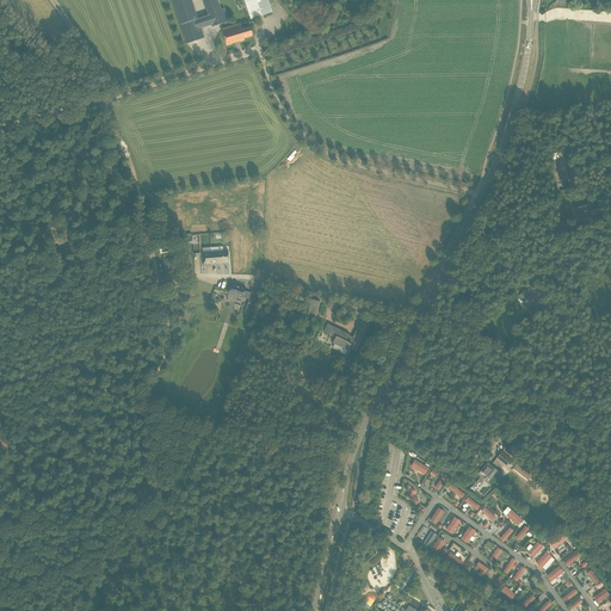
[(204,38),(191,0),(171,0),(186,44),(204,38)]
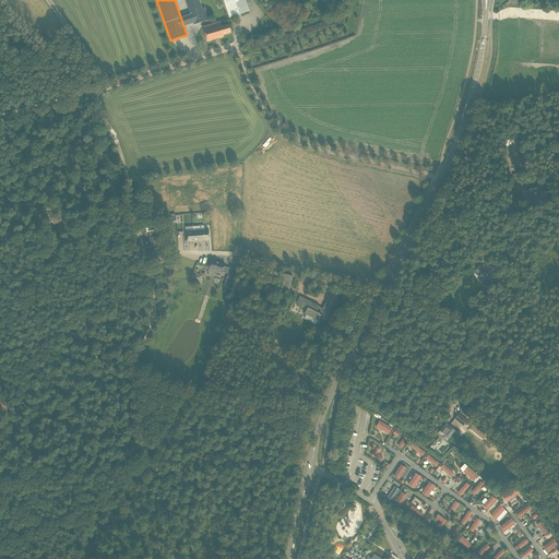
[(185,0),(193,25),(209,20),(204,8),(202,9),(199,0),(185,0)]
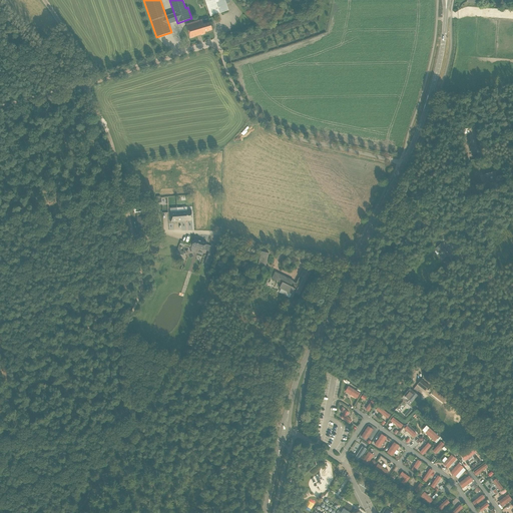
[(204,0),(210,16),(214,15),(213,13),(227,9),(224,0),(204,0)]
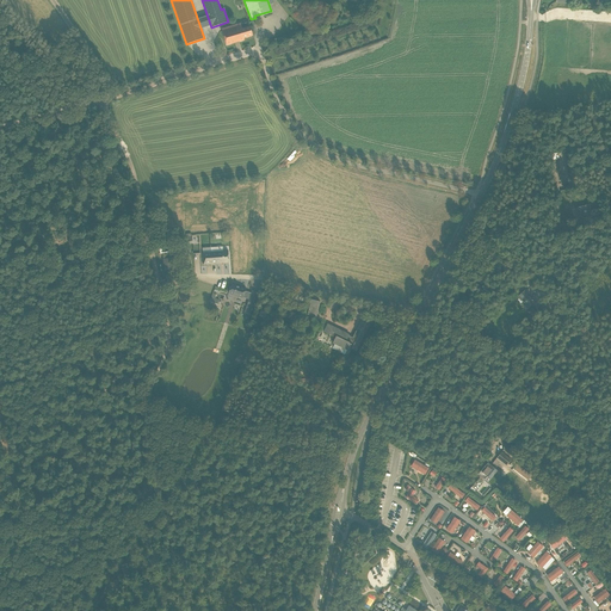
[(250,26),(248,26),(247,23),(241,24),(222,29),(227,45),(244,39),(244,38),(253,36),(250,26)]
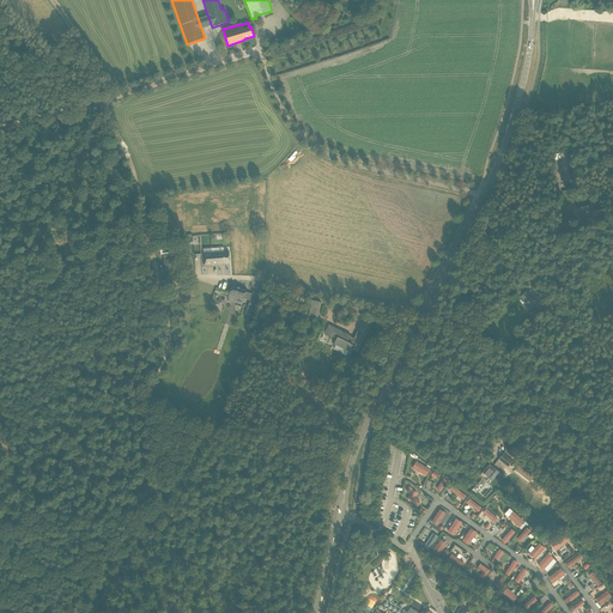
[(554,153),(554,169),(570,169),(569,152),(554,153)]
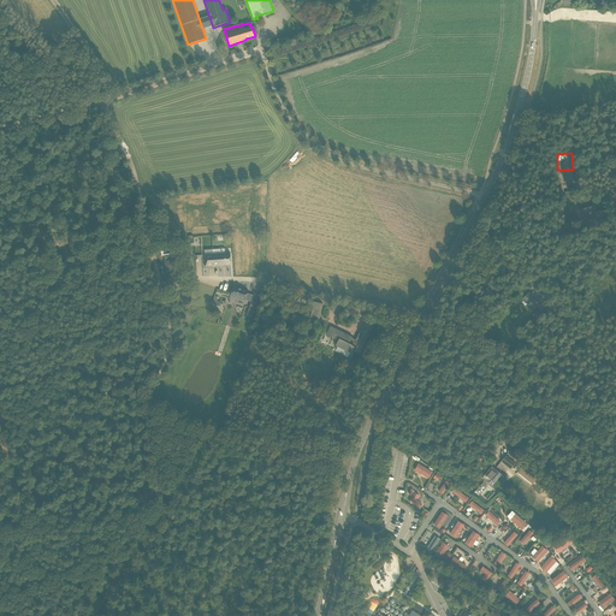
[(569,206),(575,205),(570,191),(566,193),(569,206)]
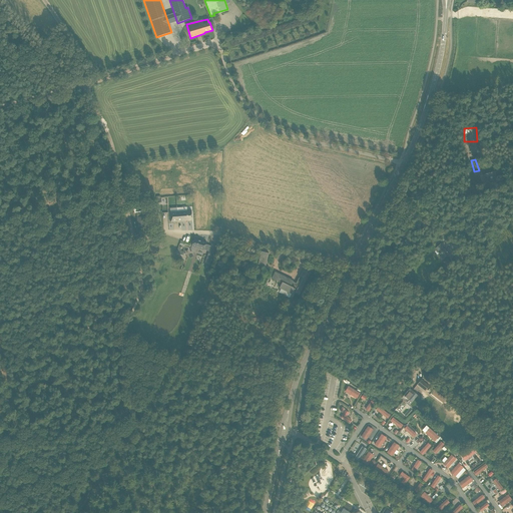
[(501,175),(496,177),(494,172),(484,174),(485,179),(488,178),(489,181),(488,182),(488,183),(490,182),(496,180),(497,183),(503,182),(501,175)]
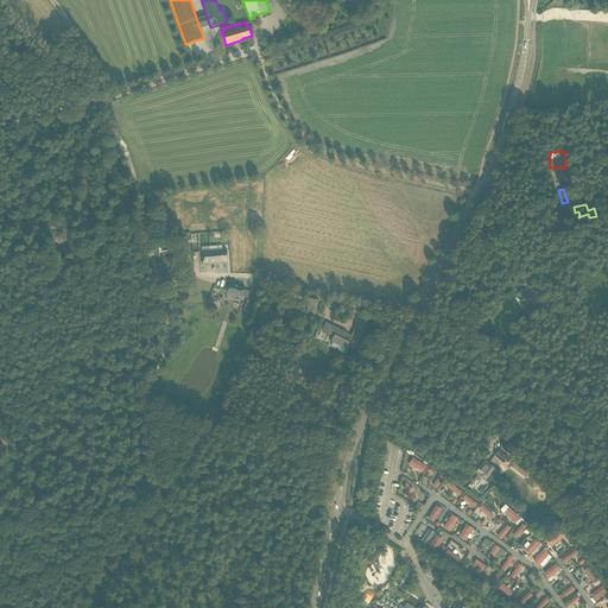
[(191,236),(190,236),(189,233),(185,233),(185,236),(185,244),(191,242),(191,240),(194,240),(194,241),(197,241),(197,235),(194,236),(191,236)]
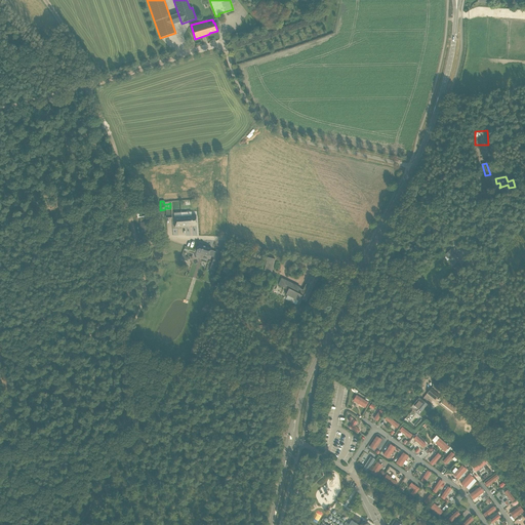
[(174,228),(197,226),(196,215),(173,217),(174,228)]
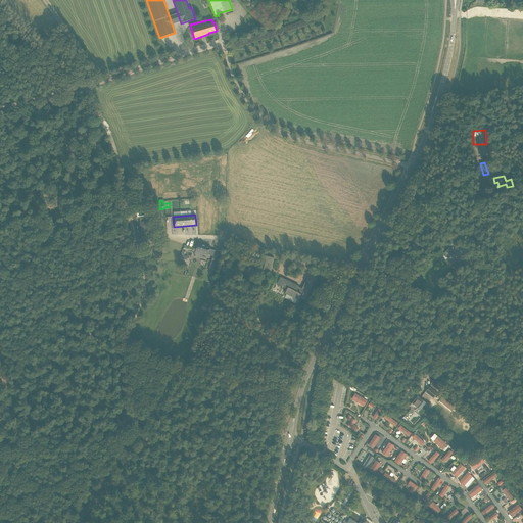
[(148,221),(147,221),(147,216),(139,218),(141,233),(150,231),(148,221)]
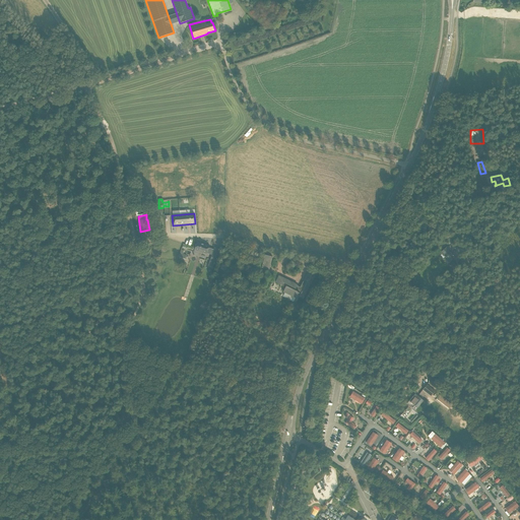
[(206,254),(209,246),(197,242),(194,250),(206,254)]
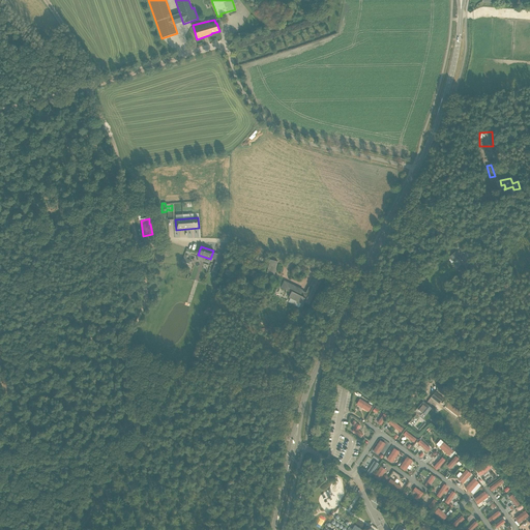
[(458,256),(459,255),(455,251),(449,257),(449,258),(447,260),(451,265),(452,264),(457,268),(463,262),(458,256)]
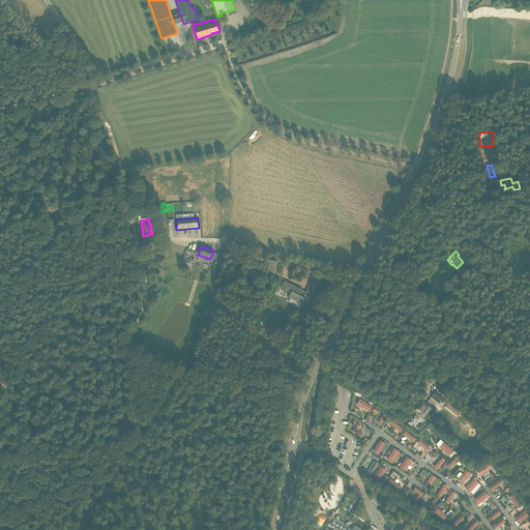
[(274,275),(277,262),(270,260),(267,273),(274,275)]
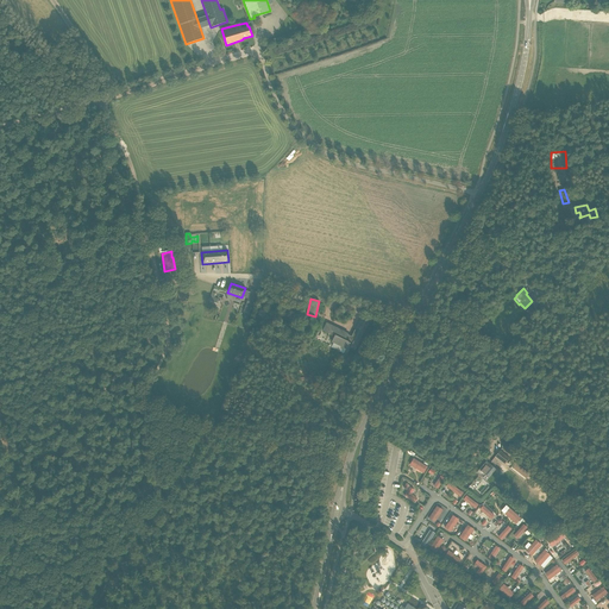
[(546,300),(539,307),(548,318),(556,311),(546,300)]
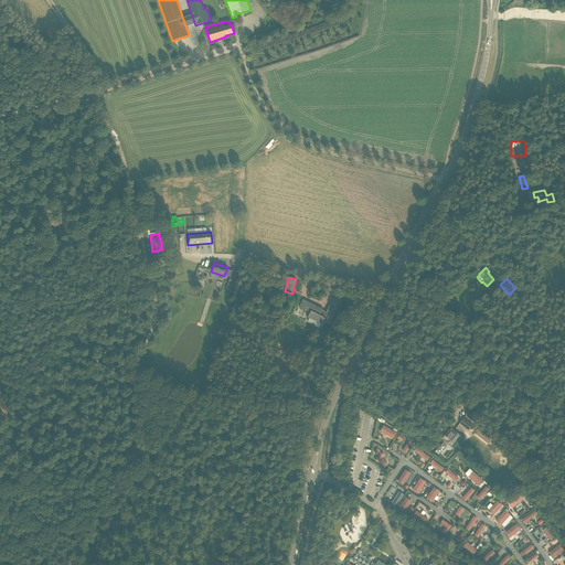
[(329,324),(342,299),(334,295),(326,312),(322,311),(323,310),(302,299),(299,307),(306,310),(310,312),(307,318),(309,318),(307,322),(319,328),(320,324),(321,324),(323,321),(326,321),(324,322),(329,324)]
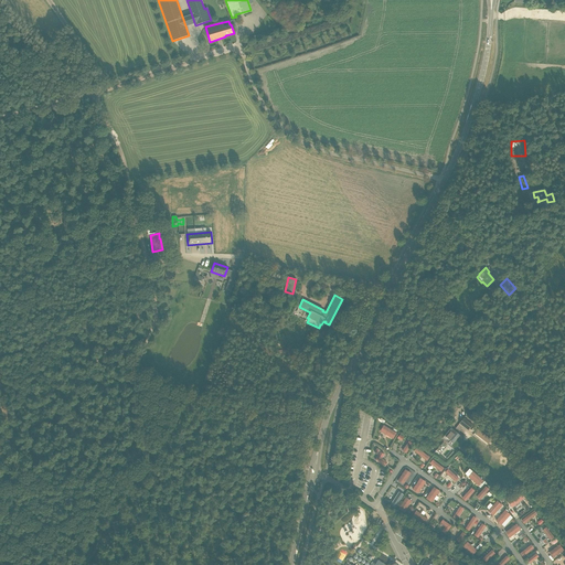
[(468,430),(472,425),(464,418),(459,423),(468,430)]
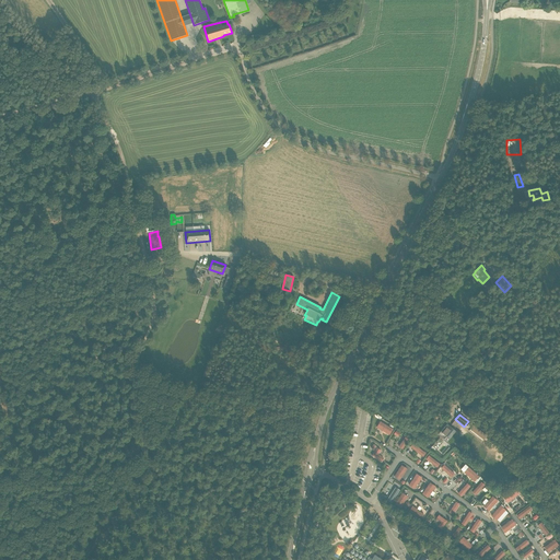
[(389,435),(393,429),(381,421),(376,428),(389,435)]
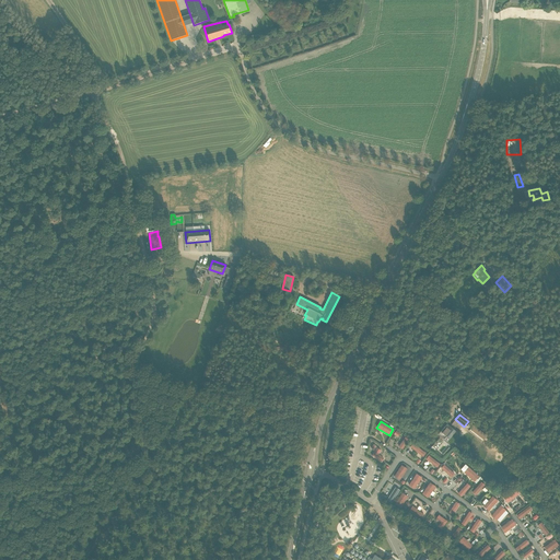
[(448,422),(447,424),(438,434),(443,439),(452,429),(450,426),(450,424),(448,422)]
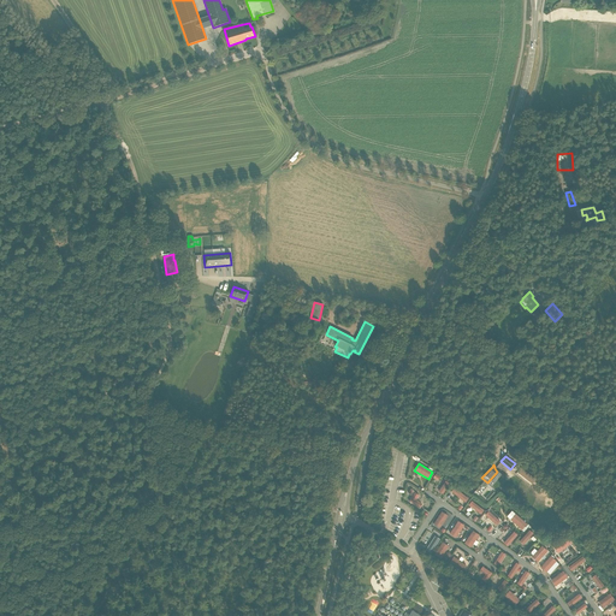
[(516,472),(531,484),(534,479),(520,468),(516,472)]
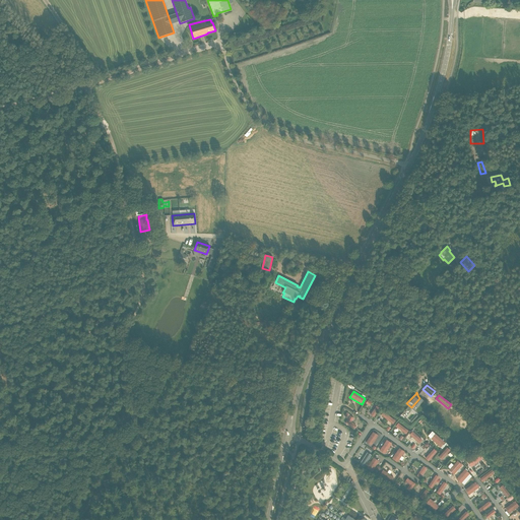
[(376,406),(371,414),(371,415),(372,416),(373,416),(374,416),(380,408),(376,406)]
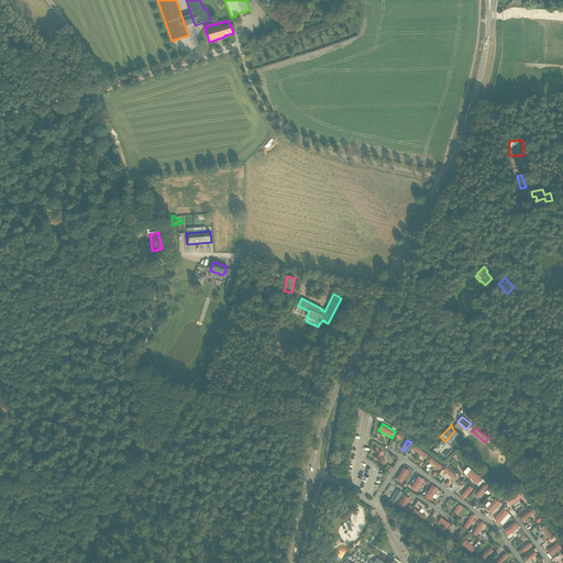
[(426,460),(428,455),(416,445),(412,450),(426,460)]
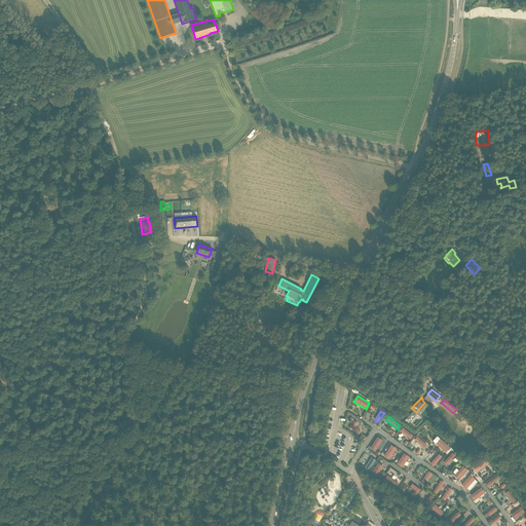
[(355,427),(358,423),(354,420),(349,428),(359,435),(361,430),(355,427)]
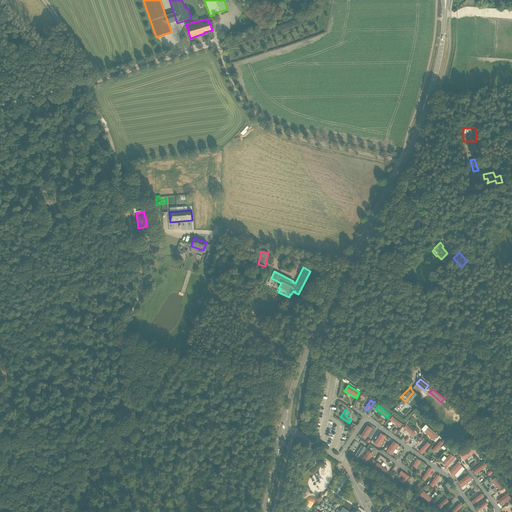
[(400,427),(402,424),(392,417),(389,420),(400,427)]
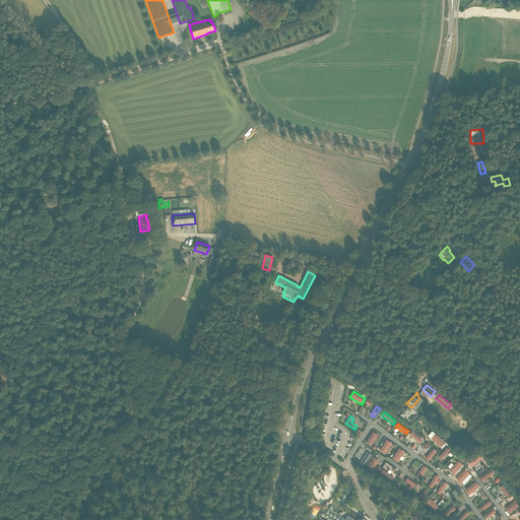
[(419,444),(423,441),(412,432),(409,435),(419,444)]
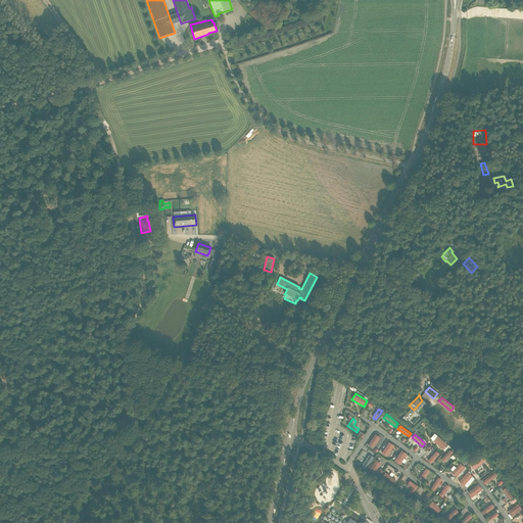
[(375,435),(368,444),(374,448),(379,440),(376,439),(378,436),(375,435)]
